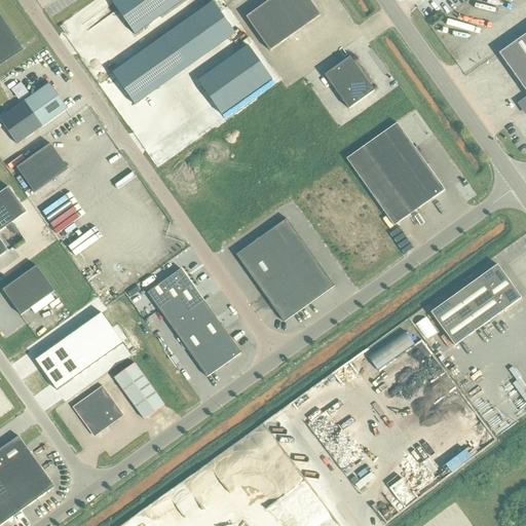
[(135,35),(185,0),(113,0),(111,2),(135,35)]
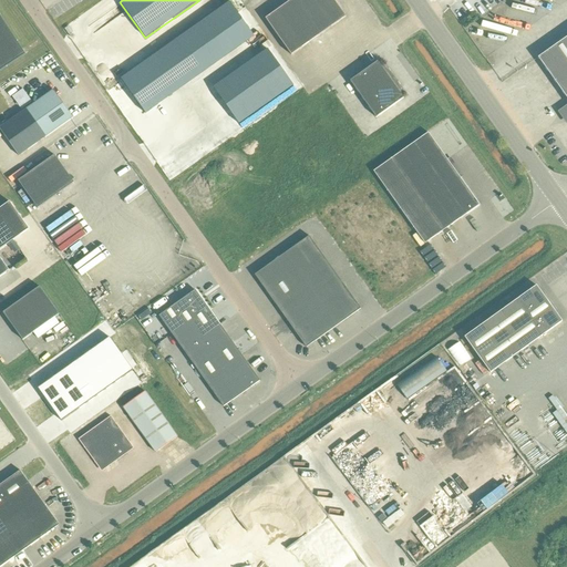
[(291,55),(346,17),(333,0),(291,0),(266,19),(291,55)]
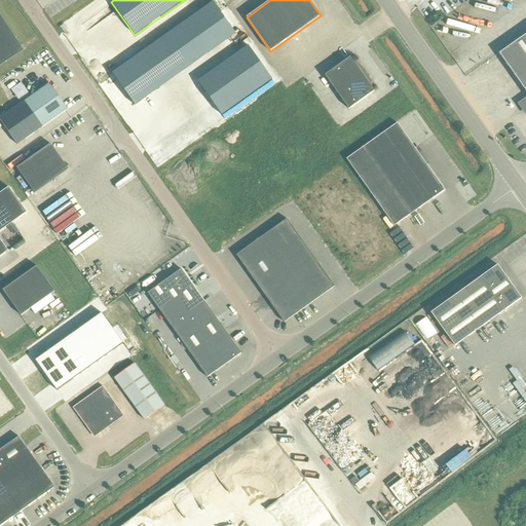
[(121,70),(113,75),(130,101),(127,103),(135,113),(140,109),(139,108),(145,103),(144,101),(139,95),(231,29),(214,4),(121,70)]
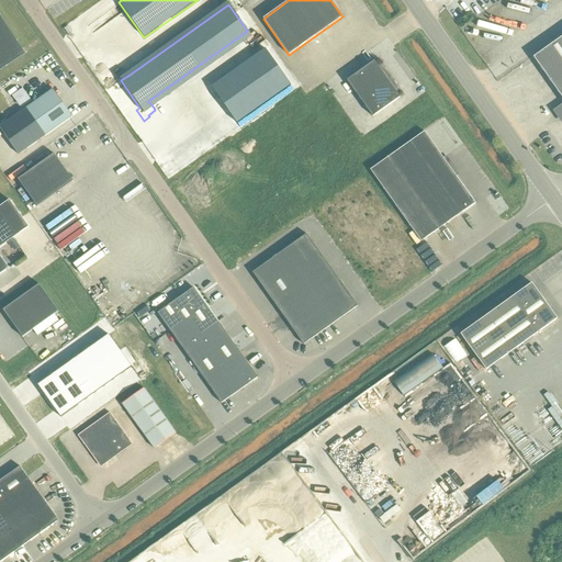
[(0,70),(25,55),(0,15),(0,70)]
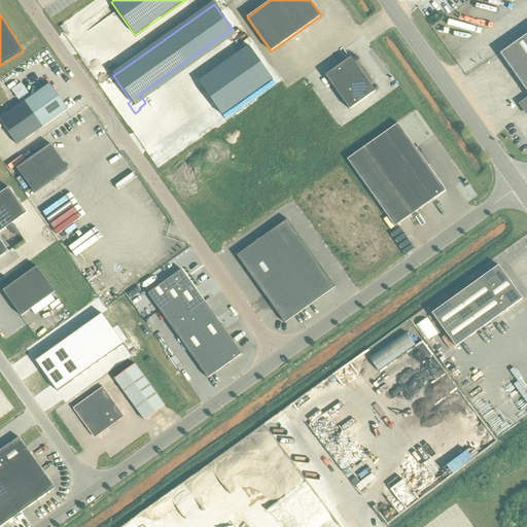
[(526,35),(500,55),(526,92),(526,99),(521,104),(526,112),(526,35)]
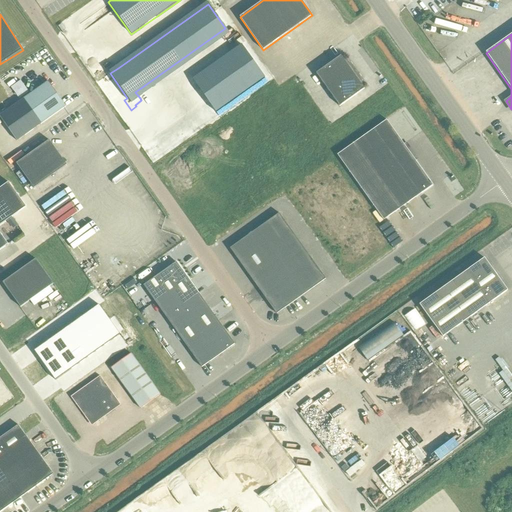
[(242,45),(193,80),(216,113),(265,78),(242,45)]
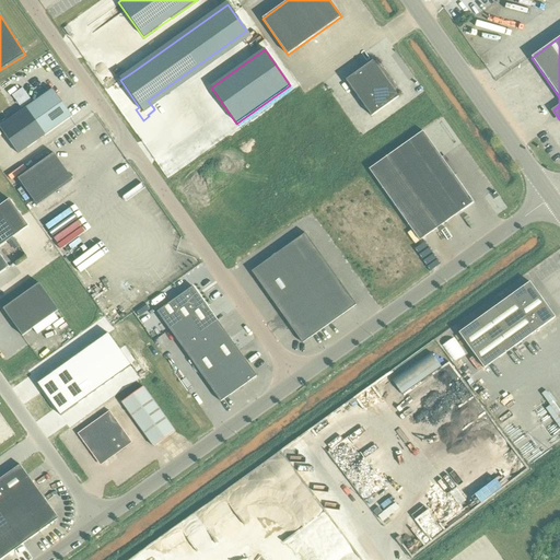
[(373,61),(346,80),(359,98),(389,77),(380,65),(376,67),(373,61)]
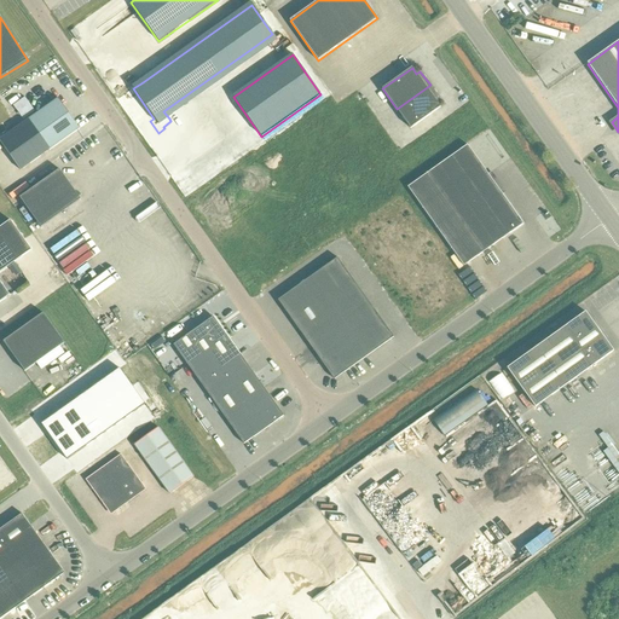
[(440,99),(431,85),(397,109),(410,128),(440,108),(437,102),(440,99)]
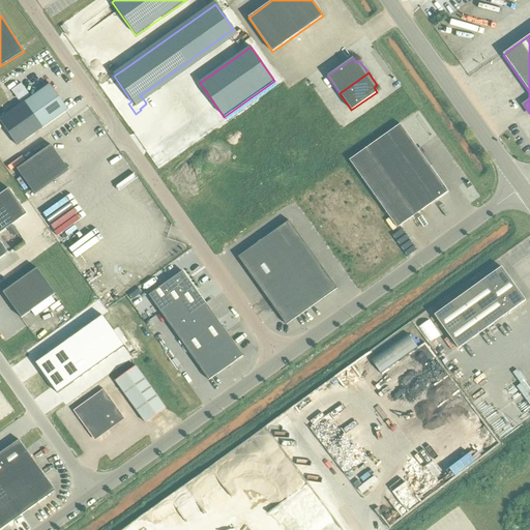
[(0,120),(0,121),(18,146),(68,111),(50,85),(0,120)]
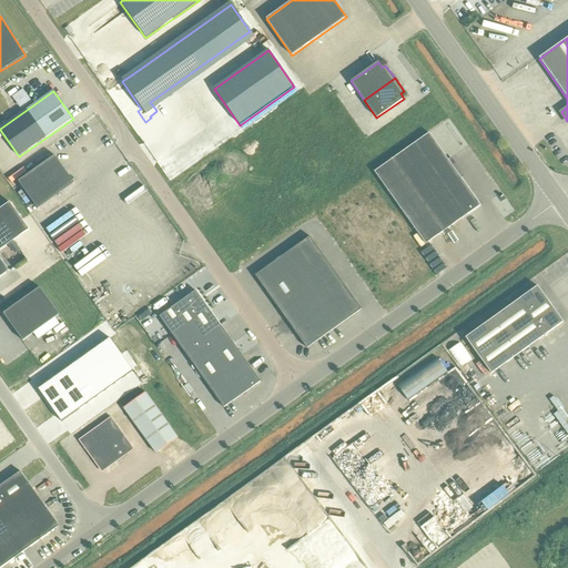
[(480,206),(429,133),(374,172),(426,245),(480,206)]
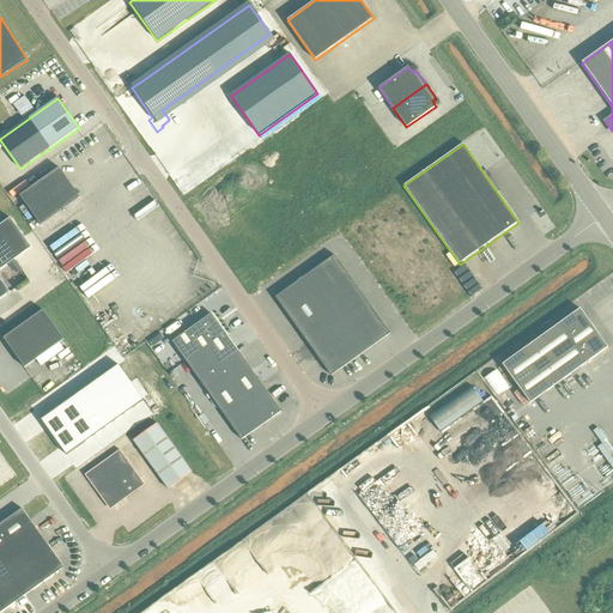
[(80,198),(59,168),(19,196),(41,226),(80,198)]
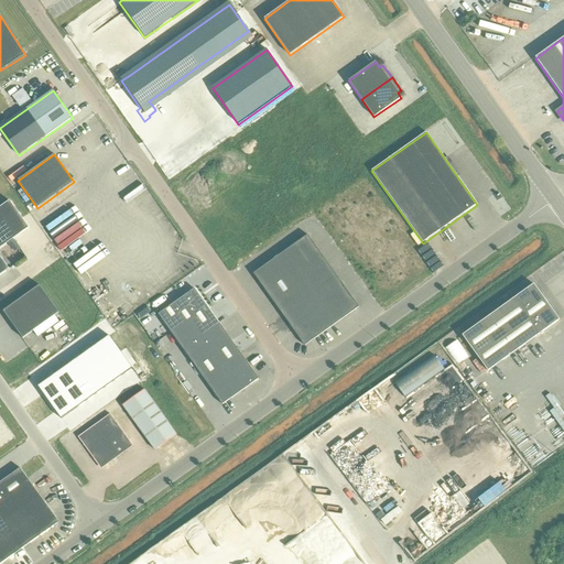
[(9,202),(0,207),(0,248),(29,228),(9,202)]
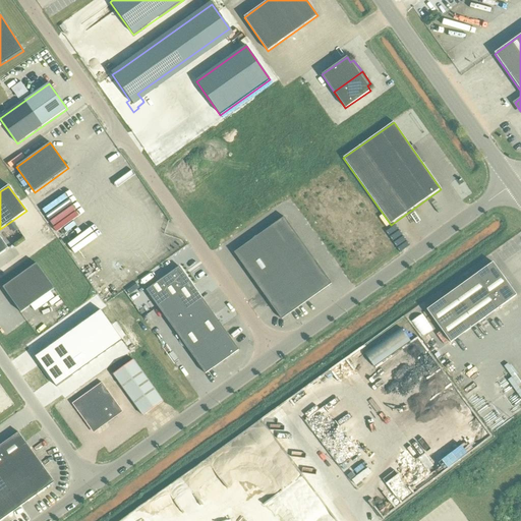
[(52,225),(73,210),(70,206),(49,221),(52,225)]
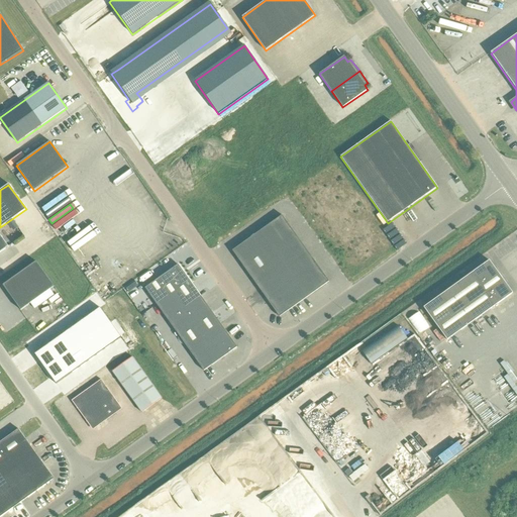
[(280,317),(329,282),(282,216),(232,251),(280,317)]
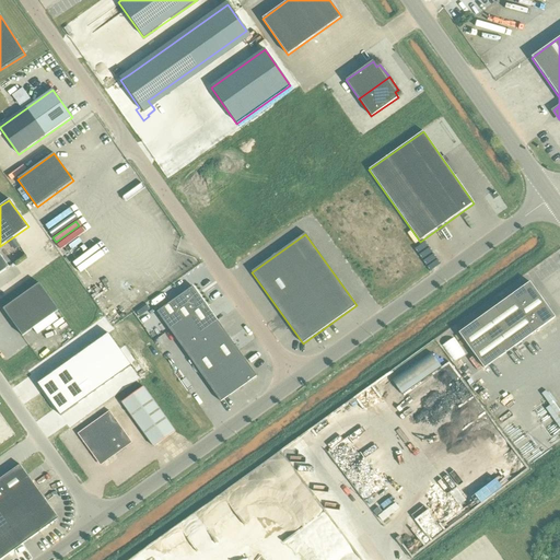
[(12,247),(18,243),(14,238),(8,243),(11,247),(12,247)]
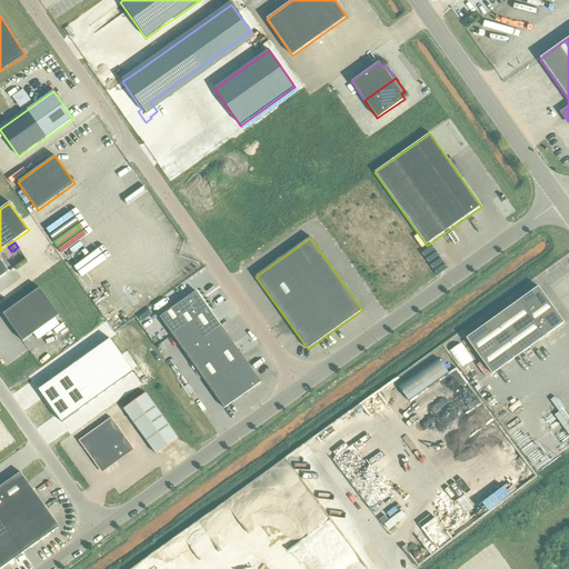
[(0,278),(9,272),(0,259),(0,278)]
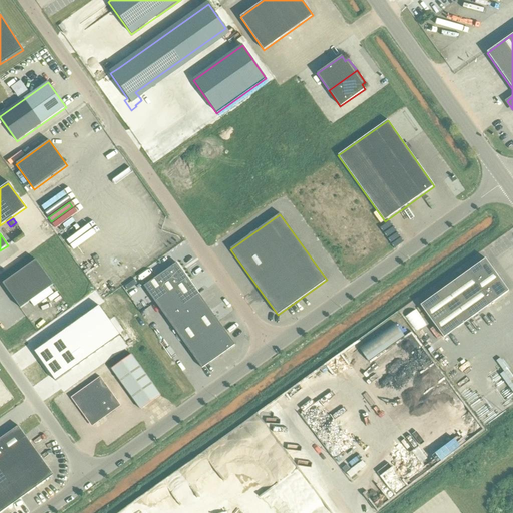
[(420,306),(444,338),(508,292),(485,259),(420,306)]
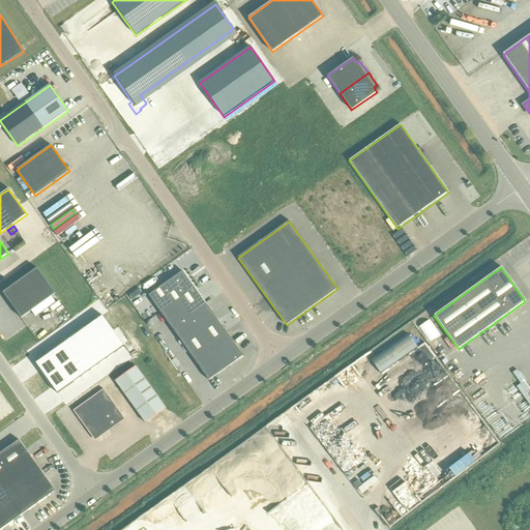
[(3,293),(21,319),(55,294),(37,268),(3,293)]
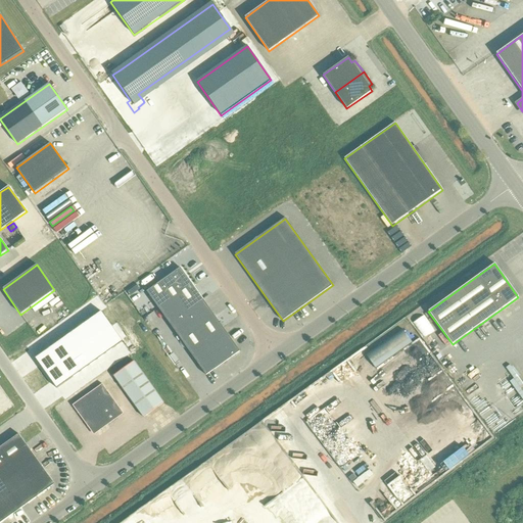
[(147,292),(206,376),(240,351),(180,269),(147,292)]
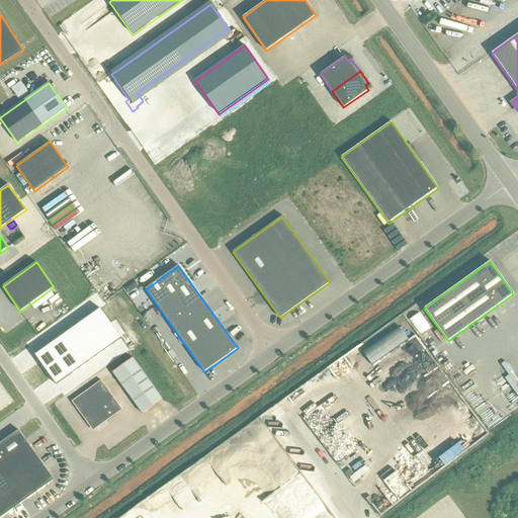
[(92,315),(102,330),(110,324),(100,309),(92,315)]
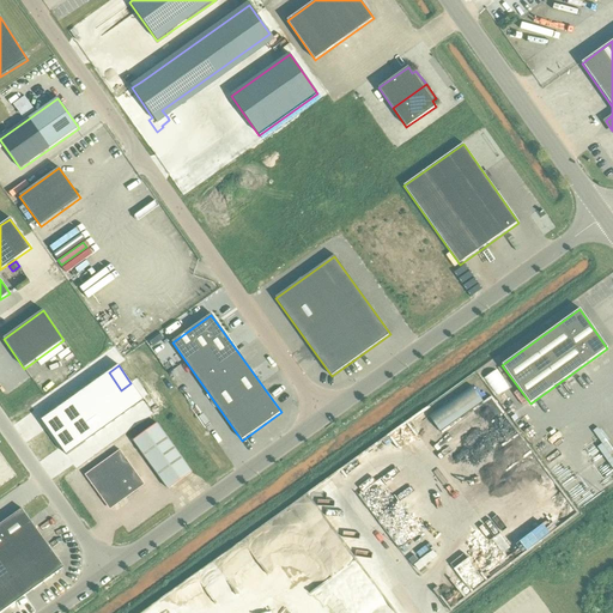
[(109,372),(98,380),(111,398),(121,390),(109,372)]
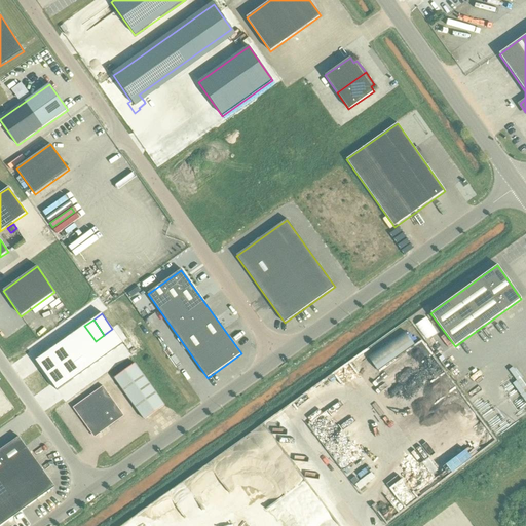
[(96,341),(84,326),(76,332),(87,347),(96,341)]
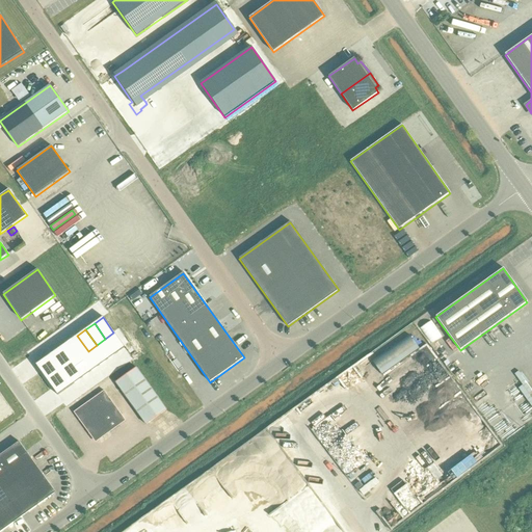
[(125,348),(113,333),(105,339),(97,345),(108,361),(125,348)]
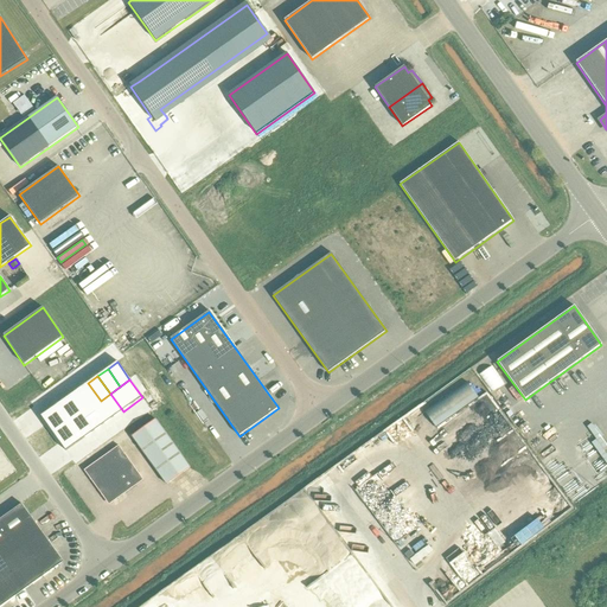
[(91,407),(101,401),(88,383),(78,390),(91,407)]
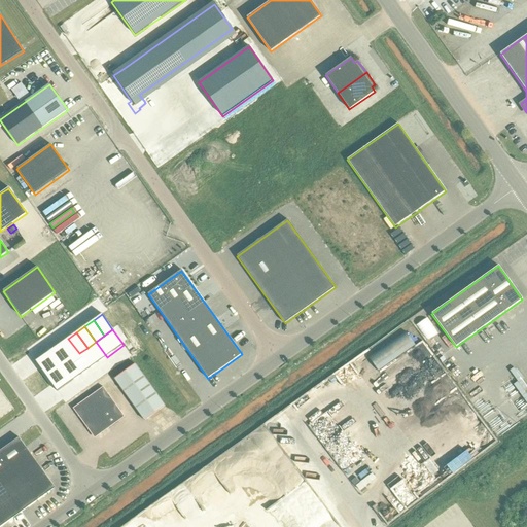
[(406,334),(365,355),(374,370),(413,349),(406,334)]
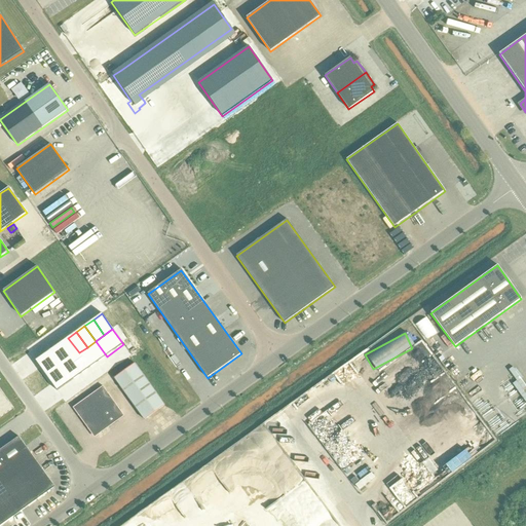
[(79,352),(68,338),(60,344),(71,359),(79,352)]
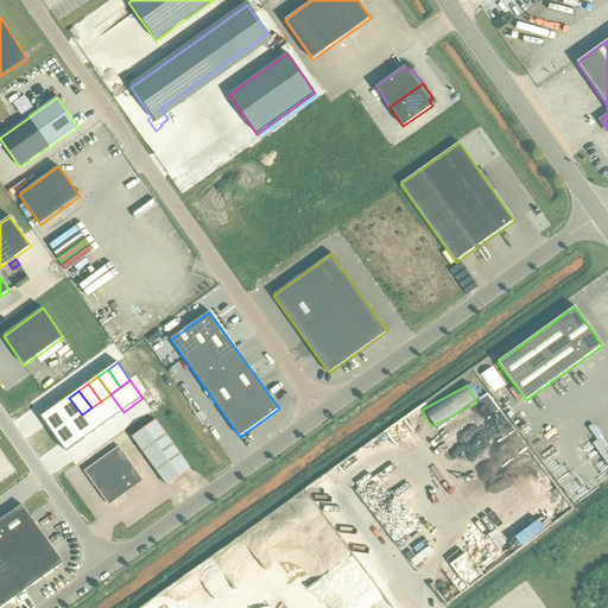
[(124,412),(111,394),(101,401),(114,418),(124,412)]
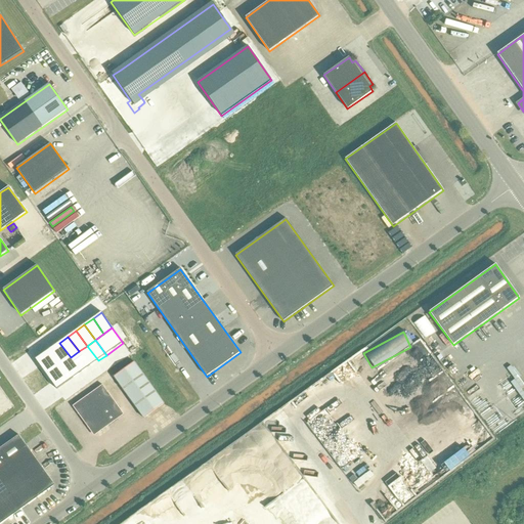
[(71,357),(59,343),(51,348),(62,363),(71,357)]
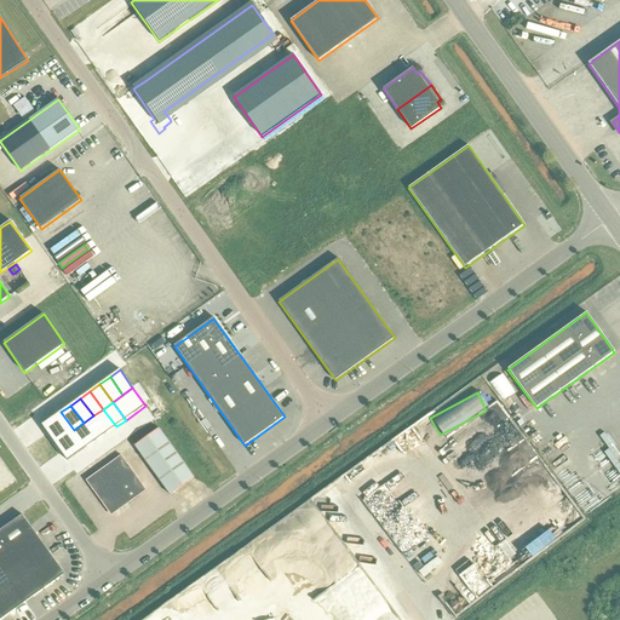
[(116,426),(103,409),(93,415),(105,434),(116,426)]
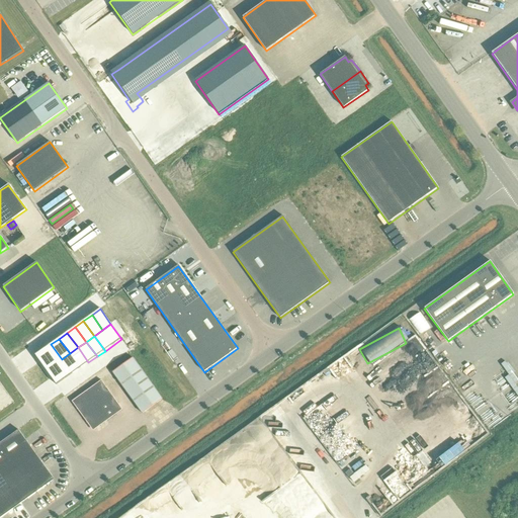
[(62,359),(51,344),(35,355),(46,370),(62,359)]
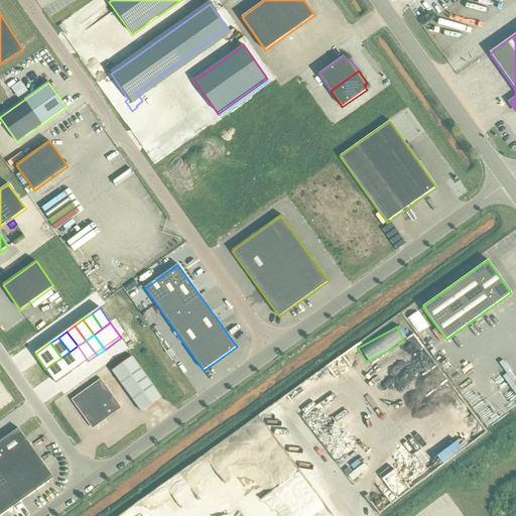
[(88,361),(78,346),(70,352),(80,367),(88,361)]
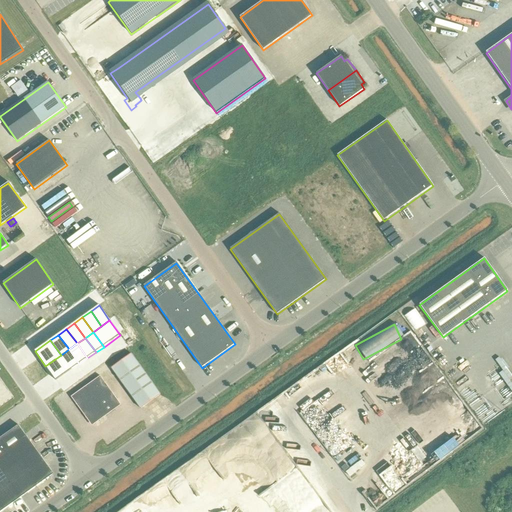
[(79,364),(69,349),(61,355),(71,370),(79,364)]
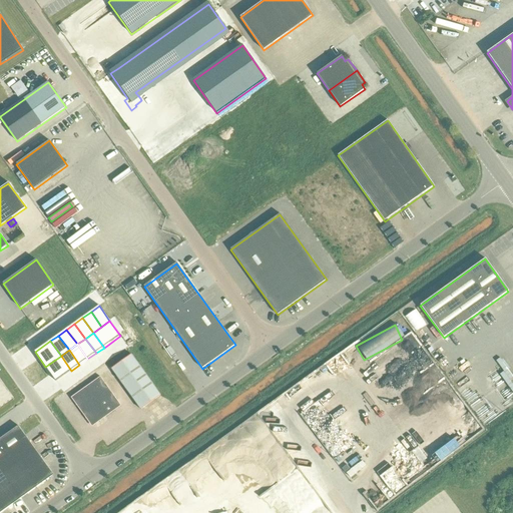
[(111,369),(141,410),(160,396),(131,355),(111,369)]
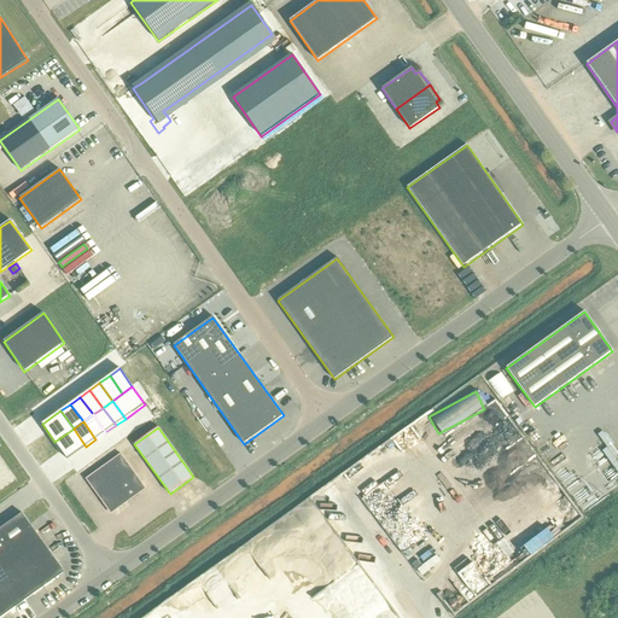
[(86,447),(74,429),(54,442),(68,460),(86,447)]
